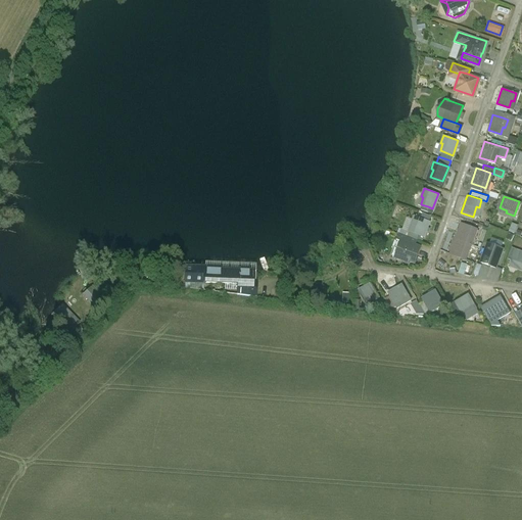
[(428,220),(414,215),(411,223),(414,224),(411,231),(412,231),(417,233),(423,235),(428,220)]
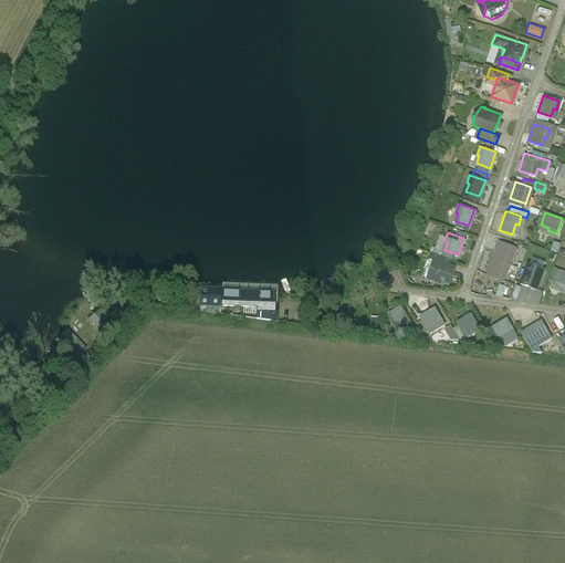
[(514,246),(498,240),(492,256),(508,262),(514,246)]
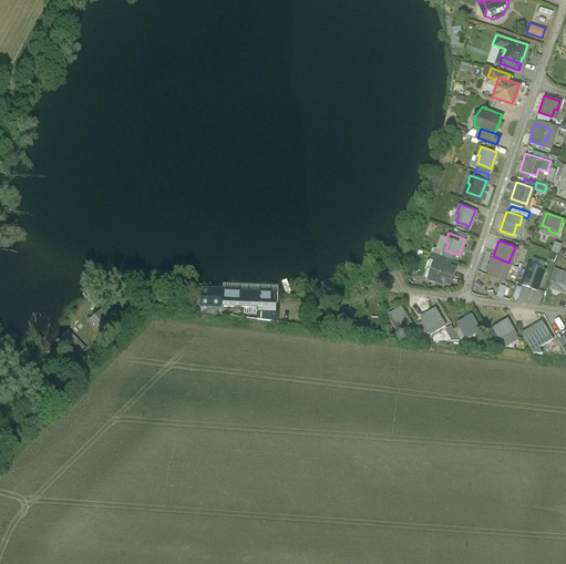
[(450,258),(431,252),(429,258),(434,260),(448,265),(450,258)]
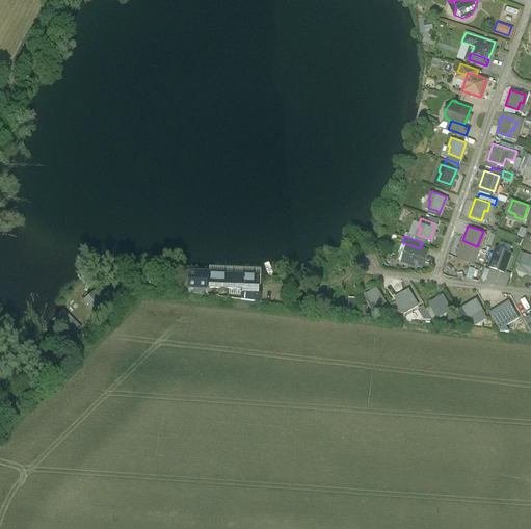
[(521,241),(515,239),(511,248),(509,255),(515,257),(521,241)]
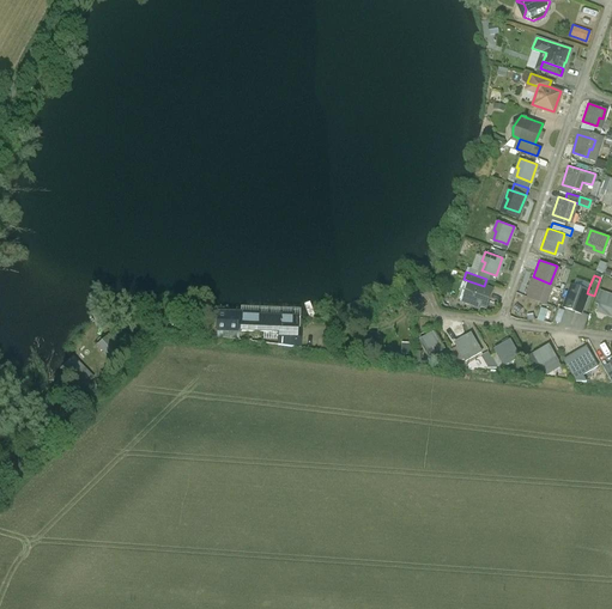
[(533,276),(533,278),(527,294),(540,299),(544,292),(546,292),(549,286),(558,290),(559,287),(550,284),(533,276)]
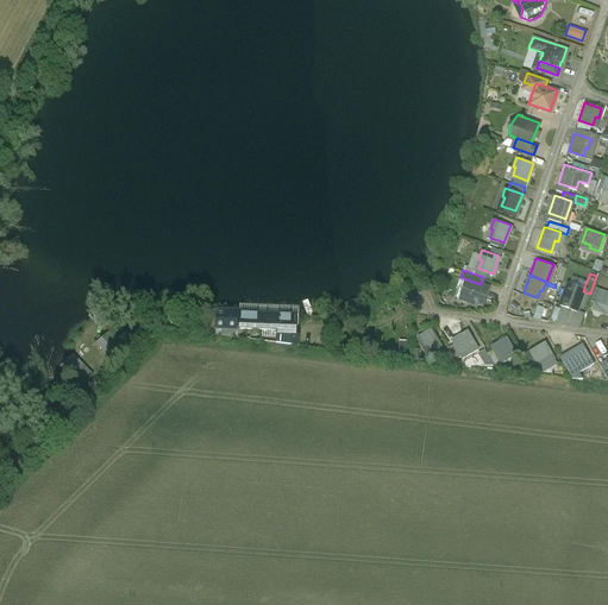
[(585,284),(569,278),(561,300),(578,306),(583,291),(585,284)]
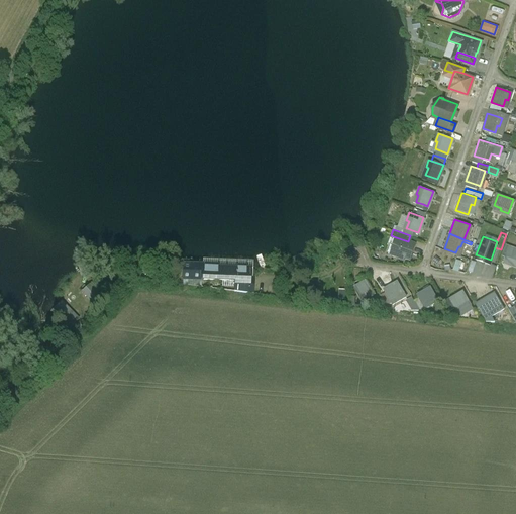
[(408,241),(396,237),(390,252),(404,258),(404,255),(409,258),(414,243),(408,241)]
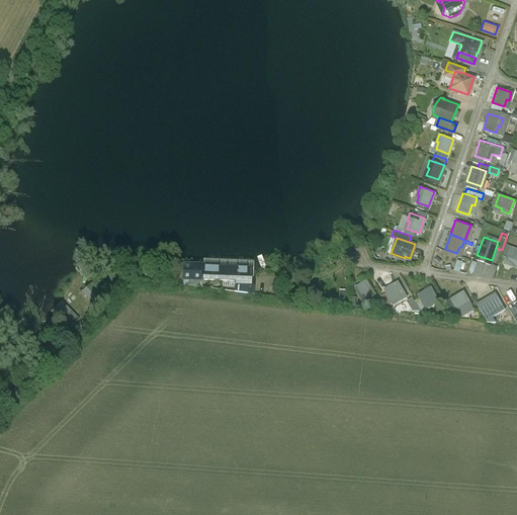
[(516,248),(509,246),(506,255),(505,258),(511,260),(511,262),(516,264),(516,248)]
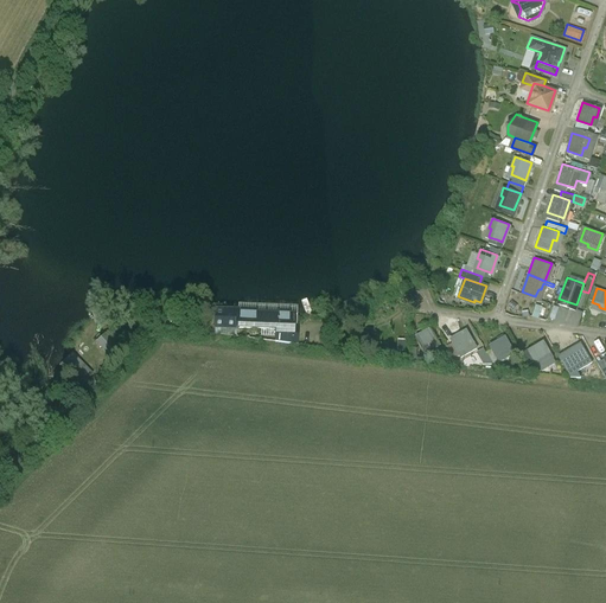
[(588,293),(581,290),(576,305),(582,307),(588,293)]
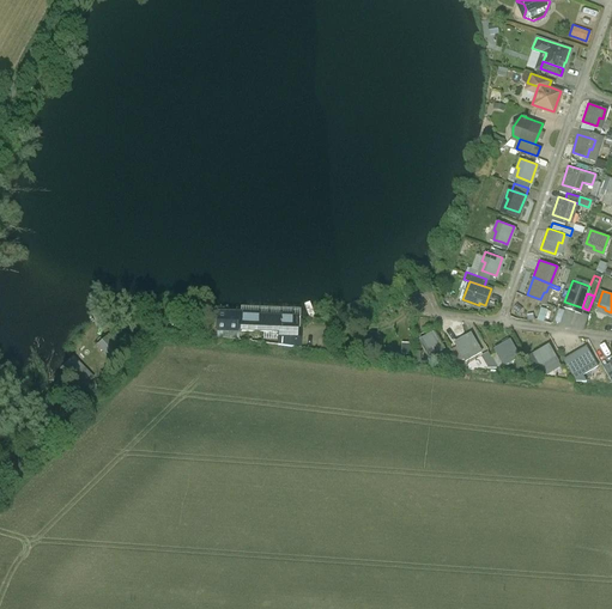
[(537,317),(544,318),(547,306),(540,304),(537,317)]
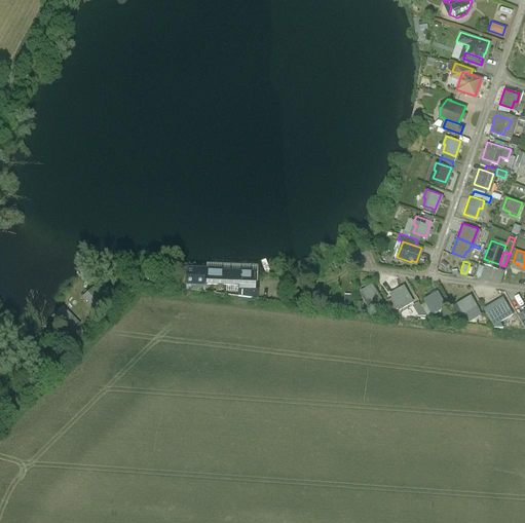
[(254,271),(204,269),(204,267),(185,266),(184,282),(204,283),(204,282),(237,283),(237,286),(253,287),(254,271)]
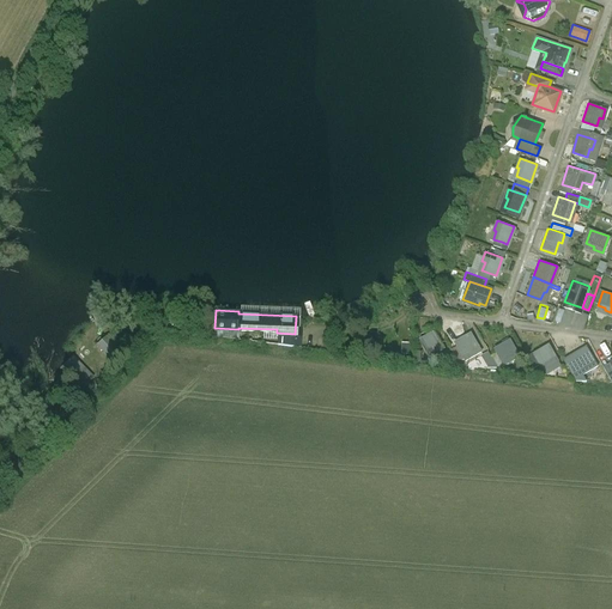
[(434,329),(429,332),(430,335),(419,341),(428,355),(443,346),(434,329)]
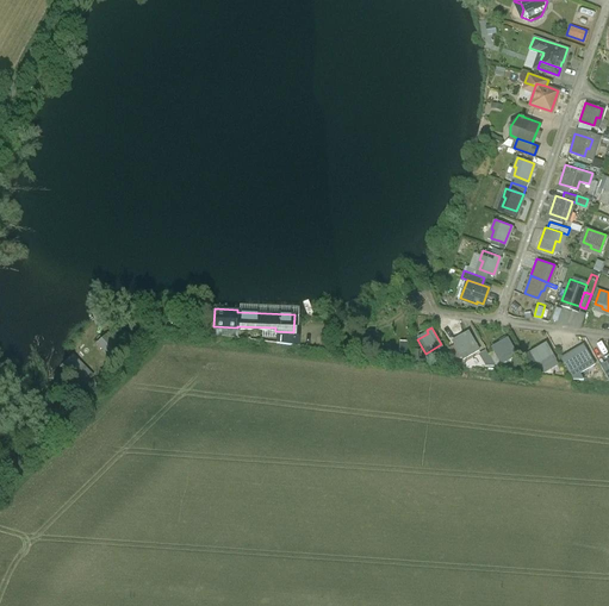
[(467,330),(452,339),(453,343),(460,355),(461,357),(478,348),(470,333),(467,330)]
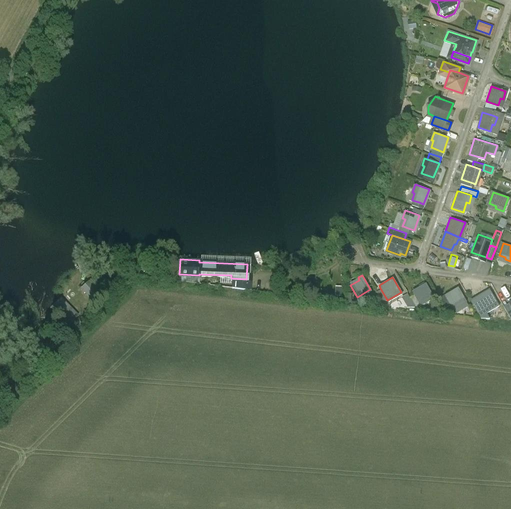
[(90,278),(79,289),(87,297),(98,287),(90,278)]
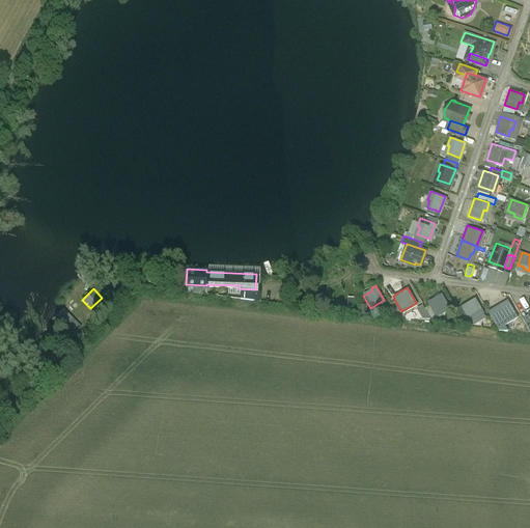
[(255,289),(240,288),(240,297),(258,300),(258,289),(255,289)]
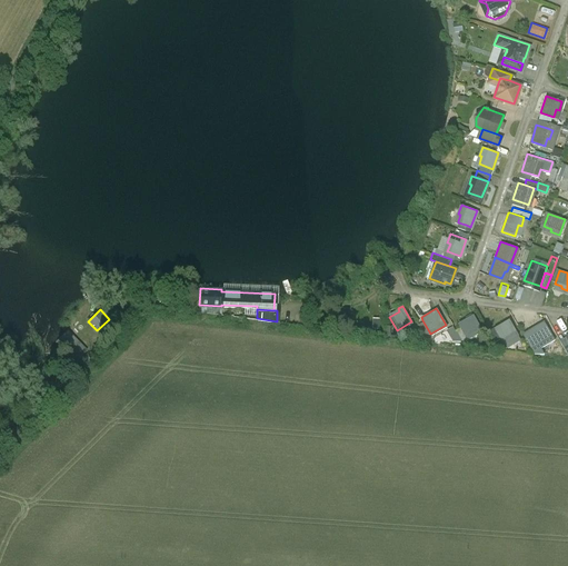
[(467,320),(459,325),(467,338),(481,329),(474,316),(474,317),(467,320)]
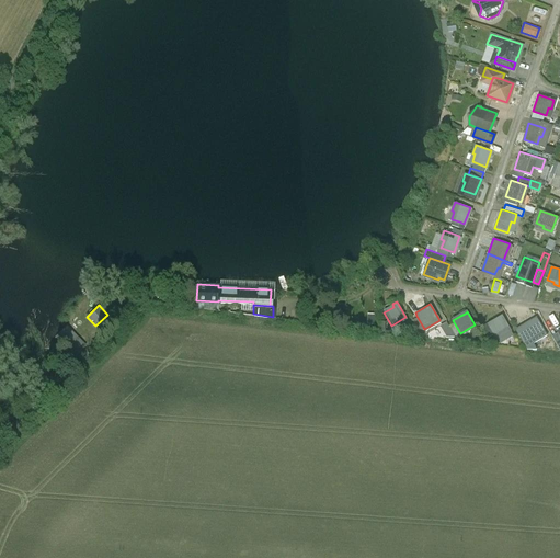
[(423,327),(416,316),(412,319),(419,330),(423,327)]
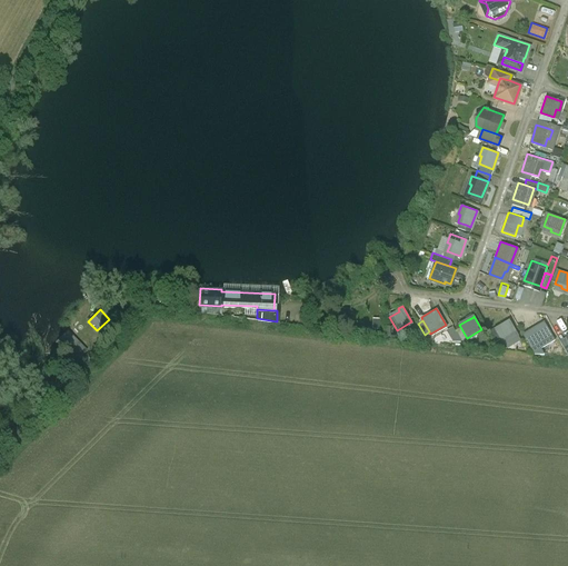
[(509,320),(495,329),(499,337),(502,343),(517,334),(509,320)]
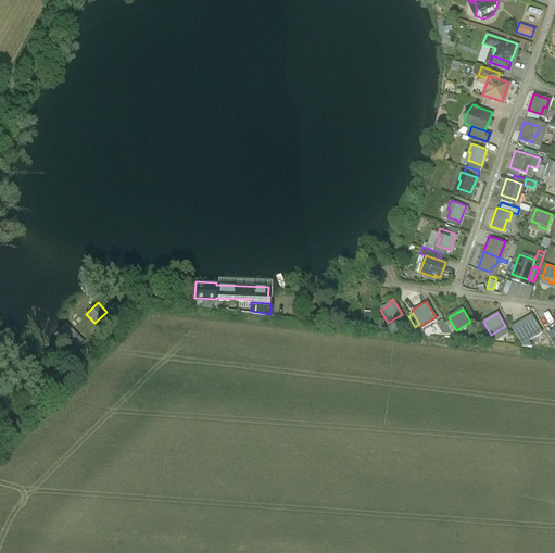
[(531,314),(511,326),(521,344),(531,344),(527,338),(541,330),(531,314)]
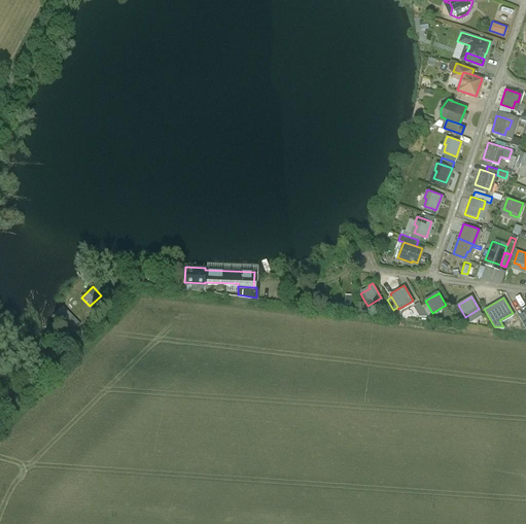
[(458,305),(457,302),(452,305),(457,315),(462,312),(458,305)]
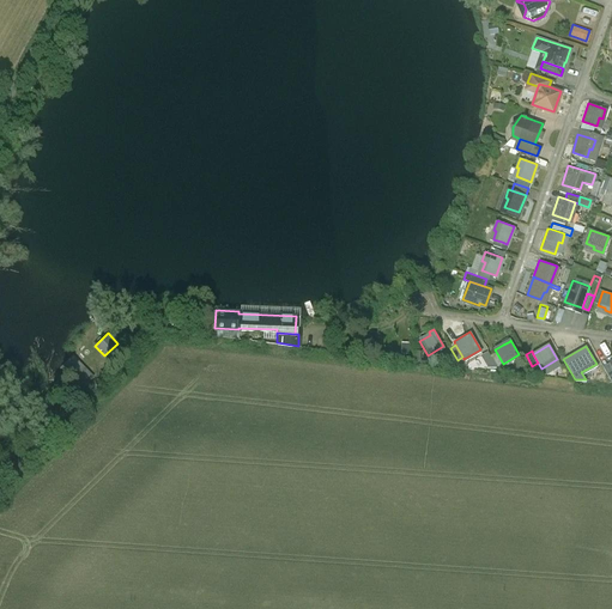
[(496,352),(490,354),(497,366),(503,364),(496,352)]
